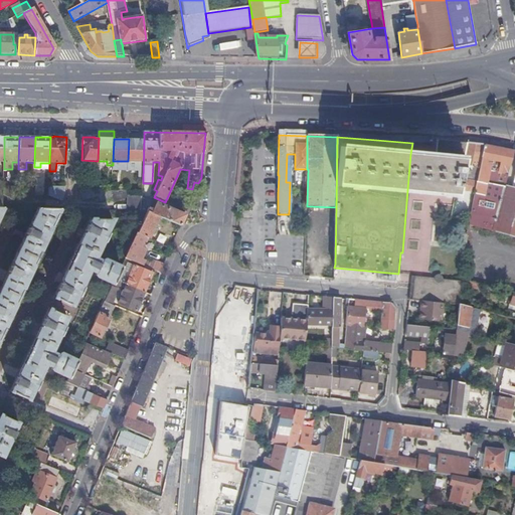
[(128,161),(128,170),(128,171),(140,171),(140,176),(143,177),(144,139),(129,139),(128,161)]
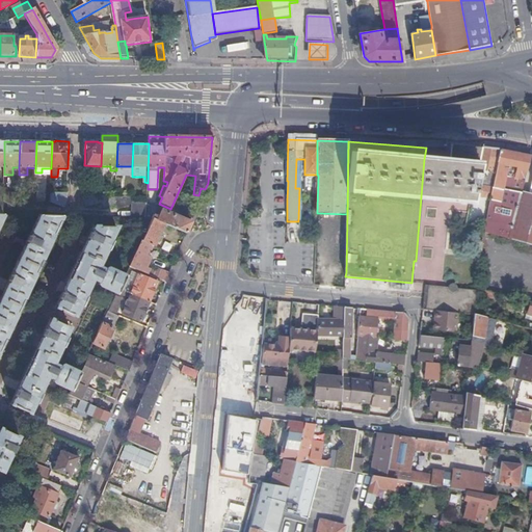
[(482,149),(451,145),(450,162),(447,198),(446,200),(469,203),(469,201),(472,202),(475,182),(482,149)]
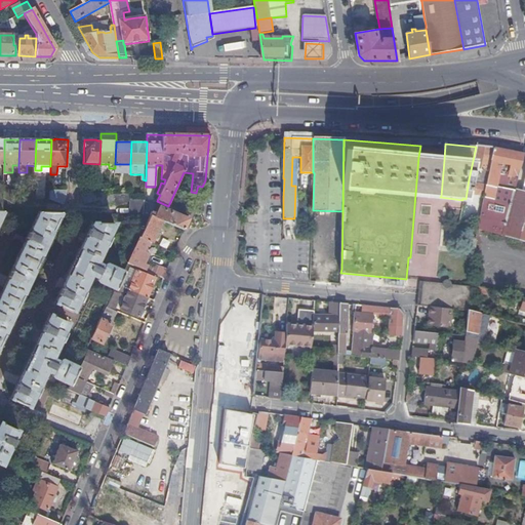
[(524,150),(495,145),(494,149),(524,155),(524,154),(524,150)]
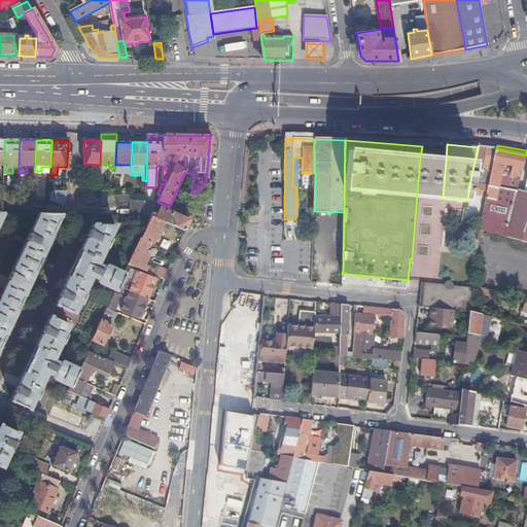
[(496,149),(478,147),(470,180),(483,183),(482,186),(484,187),(484,188),(479,187),(477,197),(486,199),(491,172),(491,171),(496,149)]
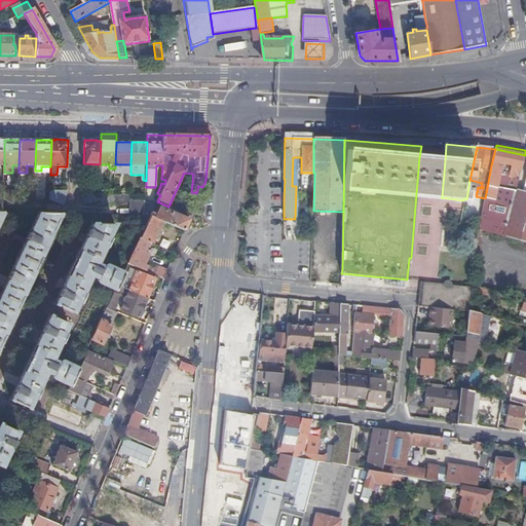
[(525,155),(495,149),(490,171),(490,172),(485,198),(478,230),(504,237),(517,190),(525,155)]
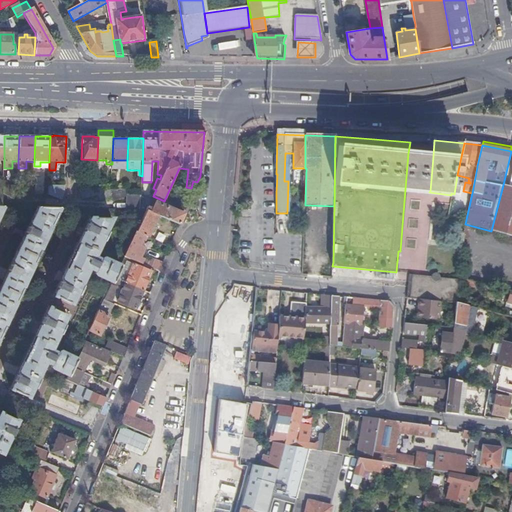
[(430,191),(433,156),(408,153),(405,189),(430,191)]
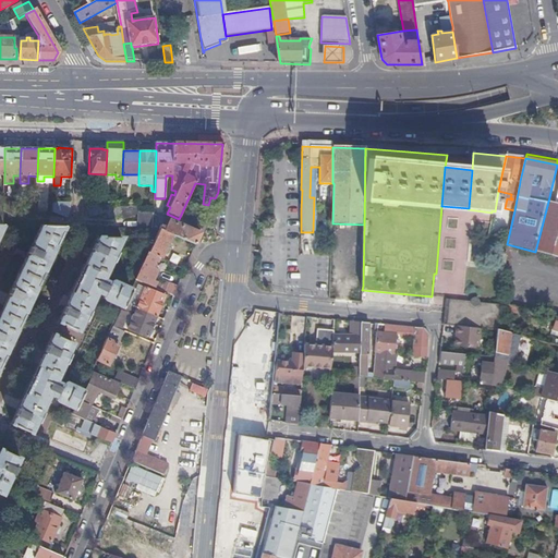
[(122,174),(122,179),(122,183),(138,184),(138,174),(122,174)]
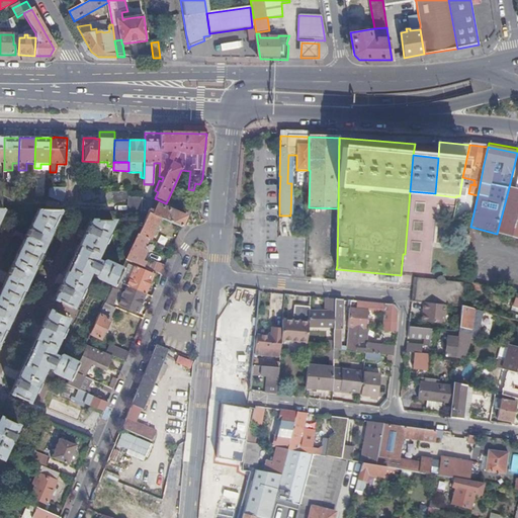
[(517,179),(516,189),(509,187),(497,234),(517,239),(517,179)]
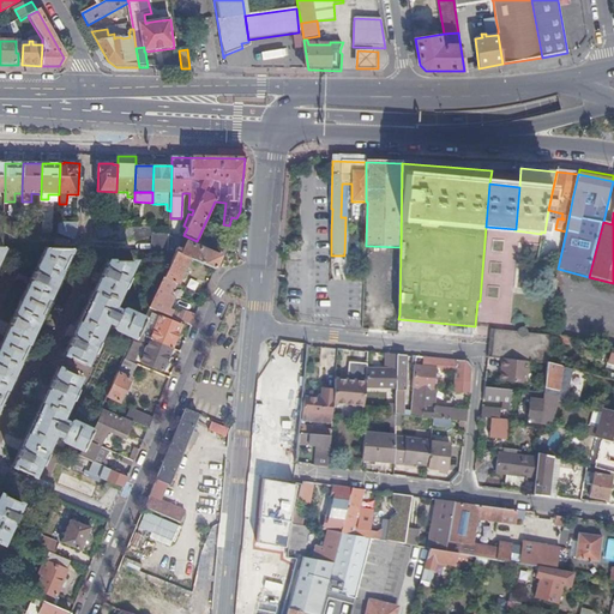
[(10,217),(10,234),(22,234),(22,224),(22,218),(10,217)]
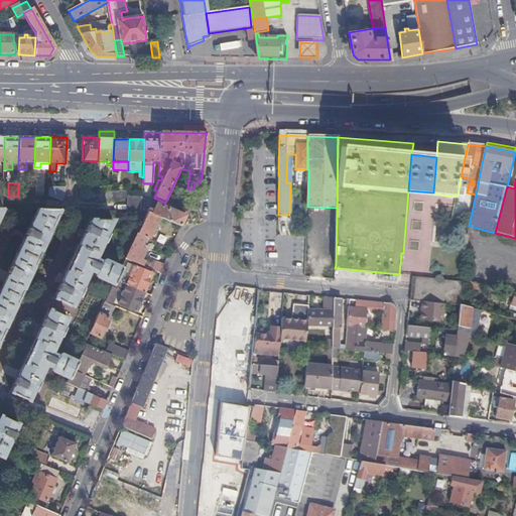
[(62,203),(65,198),(66,198),(66,187),(48,187),(48,198),(62,203)]
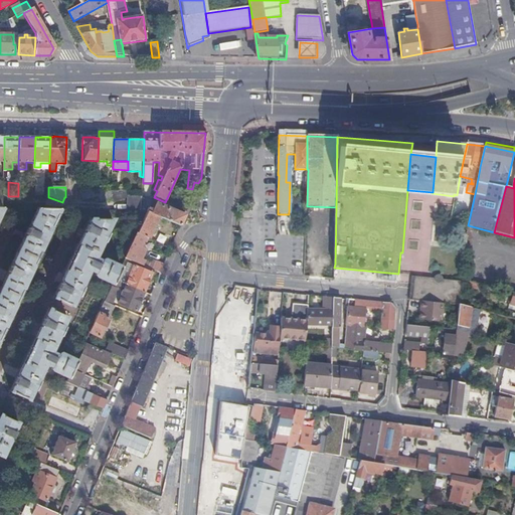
[(33,189),(18,188),(18,196),(30,202),(33,196),(33,189)]
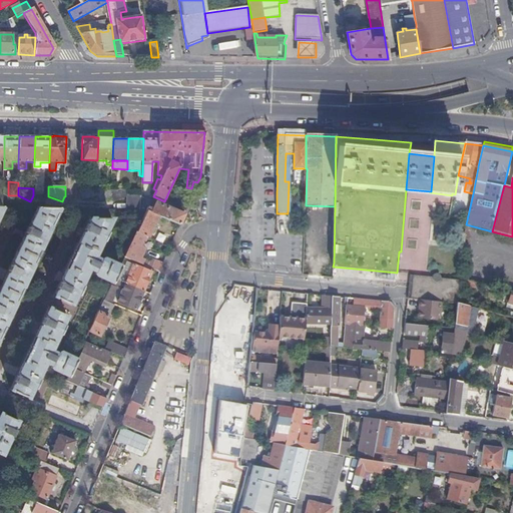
[(80,193),(81,196),(83,200),(96,197),(96,194),(97,190),(81,189),(80,193)]
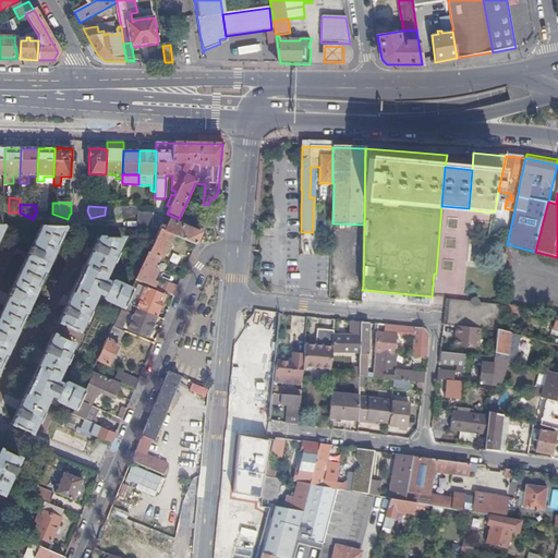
[(109,219),(121,215),(122,207),(106,207),(105,211),(107,215),(109,219)]
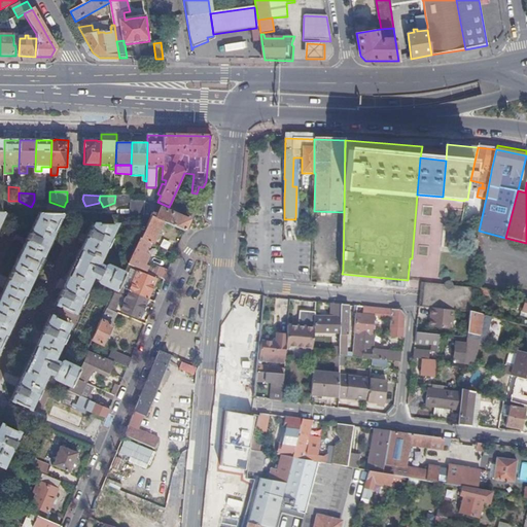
[(130,201),(130,196),(115,196),(114,203),(117,208),(131,203),(130,201)]
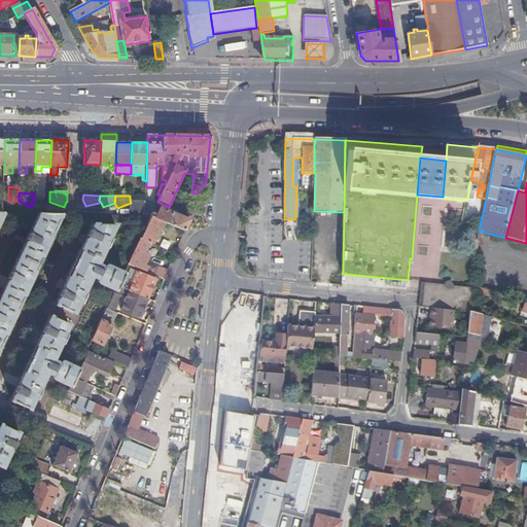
[(146,203),(146,202),(130,201),(131,203),(130,216),(144,216),(146,203)]
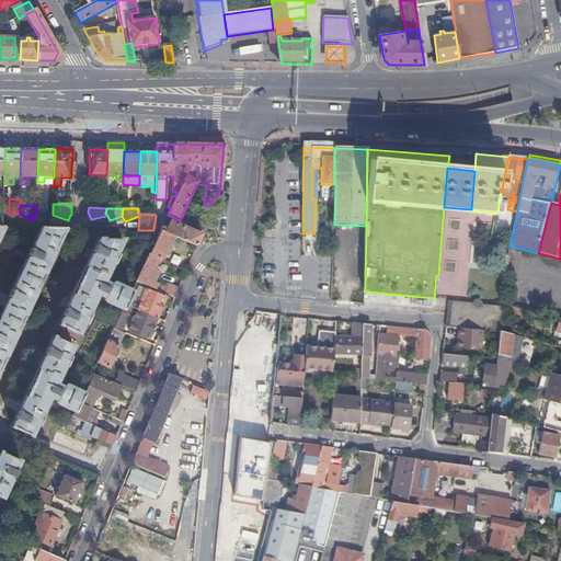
[(202,235),(156,216),(153,230),(161,230),(173,236),(185,241),(197,247),(202,235)]
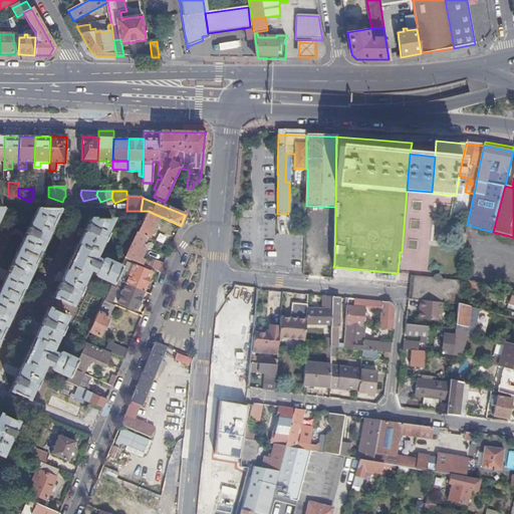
[(0,336),(59,209),(38,209),(29,228),(28,229),(25,237),(25,238),(12,266),(11,267),(7,274),(7,276),(0,291),(0,336)]
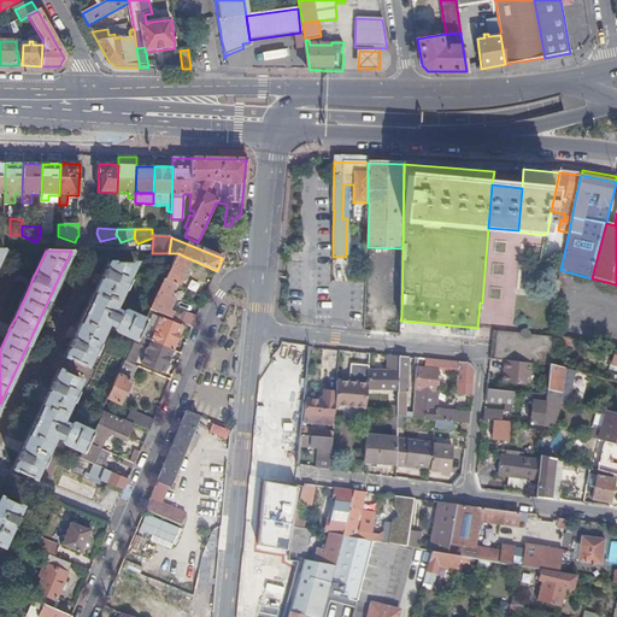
[(178,287),(191,259),(177,253),(165,281),(175,285),(178,287)]
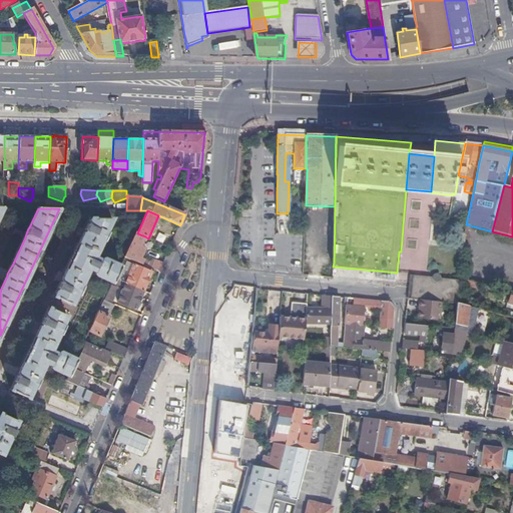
[(95,275),(112,283),(114,280),(120,267),(103,259),(102,259),(101,261),(95,258),(102,240),(104,241),(108,232),(106,231),(112,219),(91,218),(54,298),(72,306),(77,295),(79,296),(84,287),(82,286),(89,270),(96,272),(95,274),(95,275)]
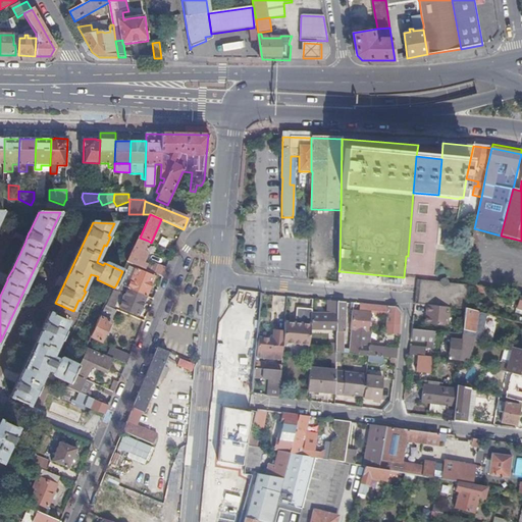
[(126,261),(150,271),(152,267),(142,262),(139,261),(143,252),(148,241),(140,238),(139,237),(126,261)]
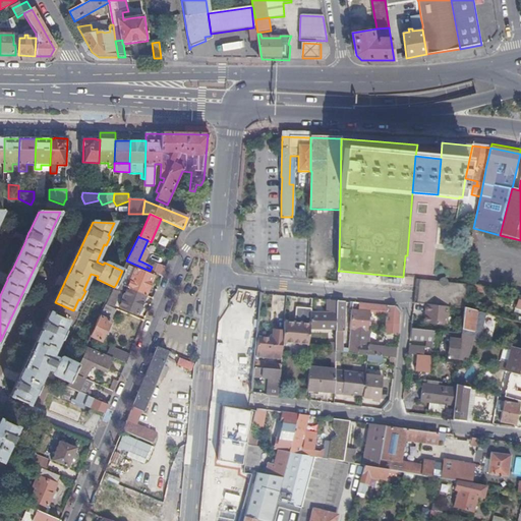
[(127,289),(147,296),(155,277),(136,269),(127,289)]
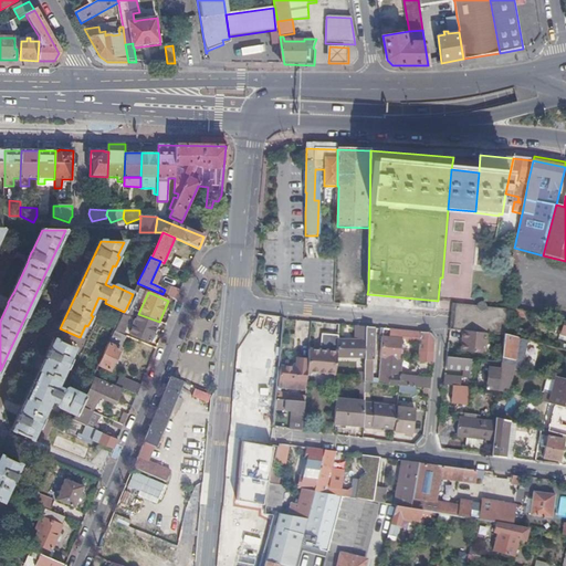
[(488,334),(505,336),(507,311),(486,308),(486,306),(485,305),(484,304),(482,304),(480,305),(479,307),(453,305),(450,331),(464,332),(488,334)]
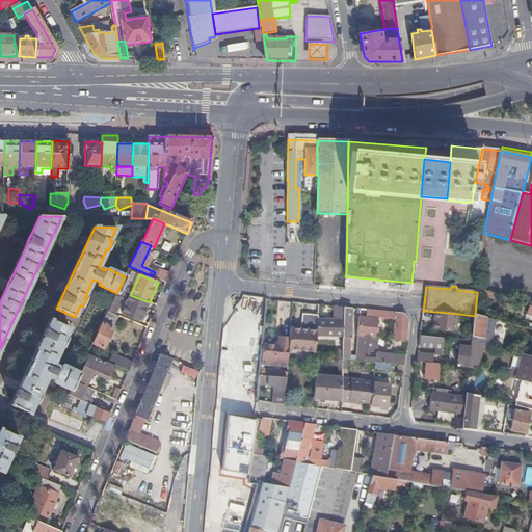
[(118,290),(116,293),(126,297),(129,297),(123,314),(141,322),(150,302),(130,295),(118,290)]
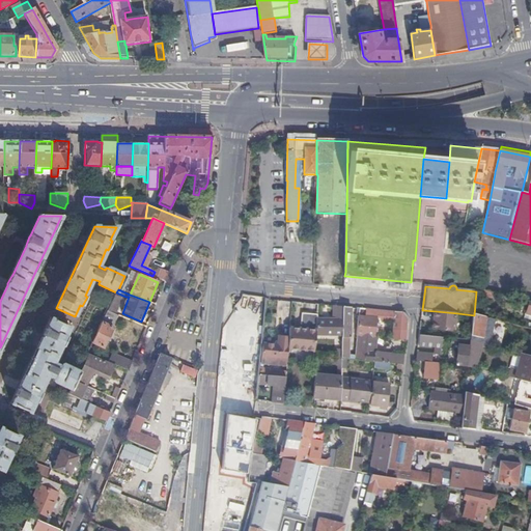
[(493,300),(494,294),(483,290),(481,290),(479,297),(493,300)]
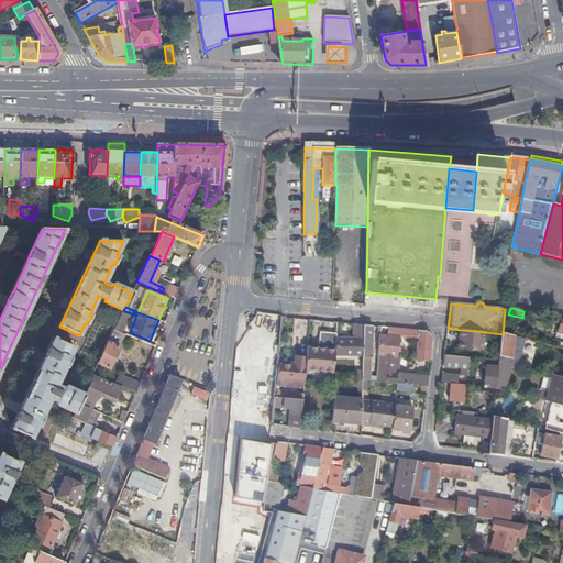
[(114,330),(122,333),(130,316),(122,313),(114,330)]
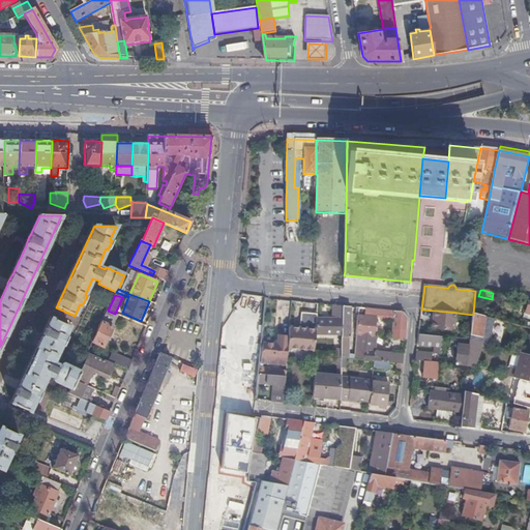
[(344,306),(334,306),(334,320),(318,319),(316,334),(343,337),(344,306)]
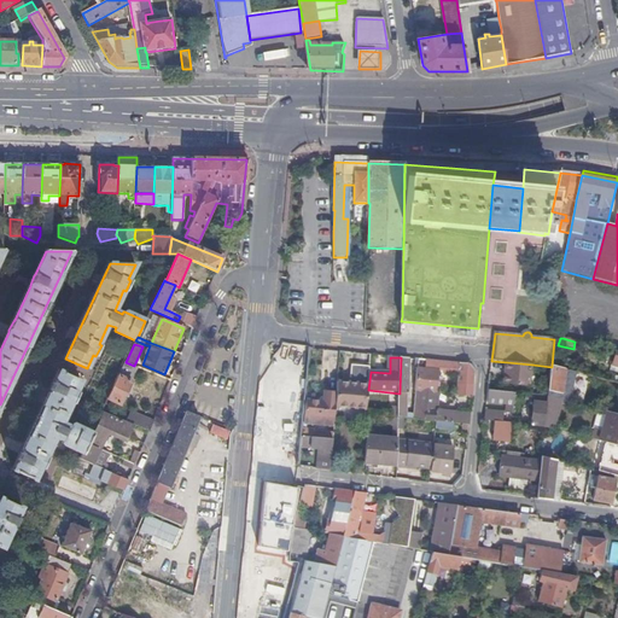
[(409,359),(401,357),(400,394),(400,410),(398,418),(429,421),(437,421),(452,424),(453,413),(436,412),(441,362),(417,360),(415,368),(419,368),(417,391),(418,391),(414,417),(408,414),(408,394),(409,394),(409,359)]
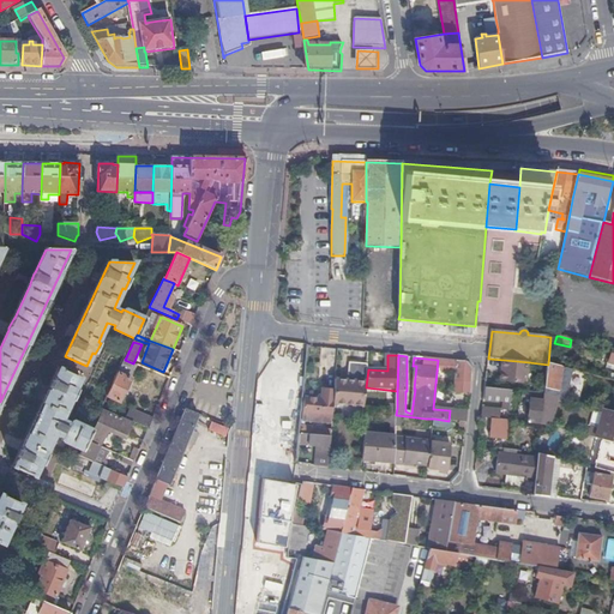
[(125,360),(107,397),(120,403),(132,379),(131,379),(137,365),(133,363),(125,360)]
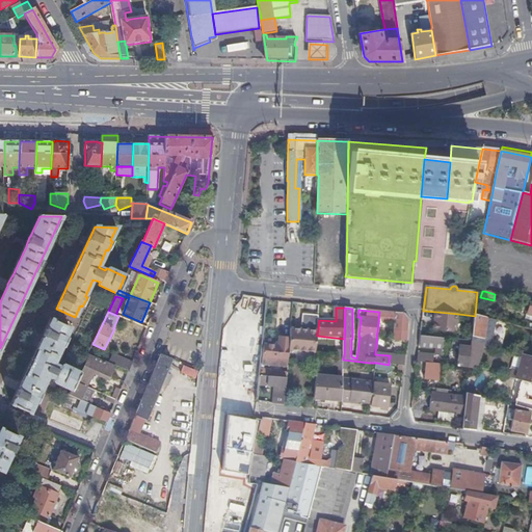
[(456,333),(458,314),(436,312),(434,330),(456,333)]
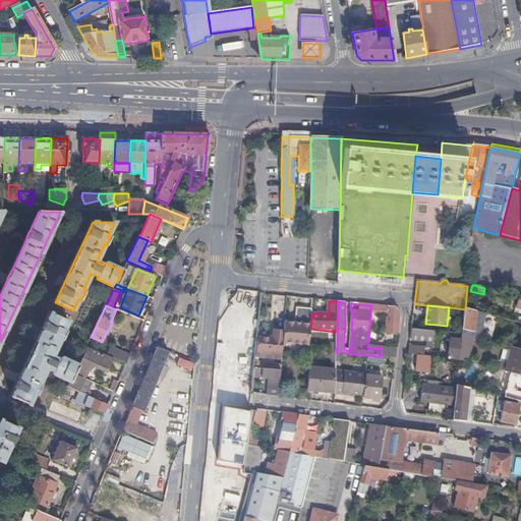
[(396,307),(389,306),(386,330),(383,330),(382,334),(398,335),(401,313),(396,307)]
